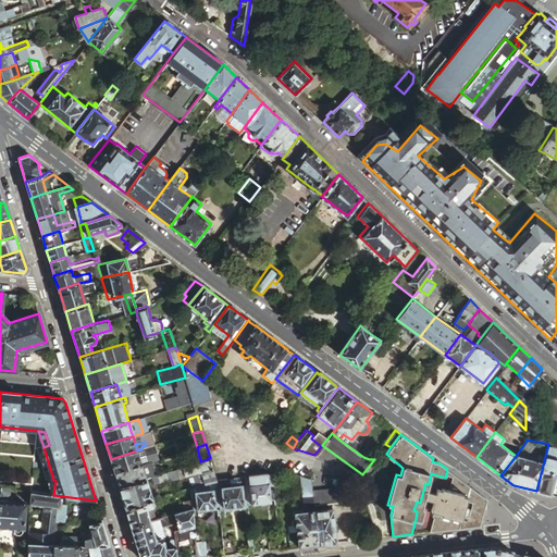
[(556,445),(548,444),(536,491),(552,494),(556,472),(556,445)]
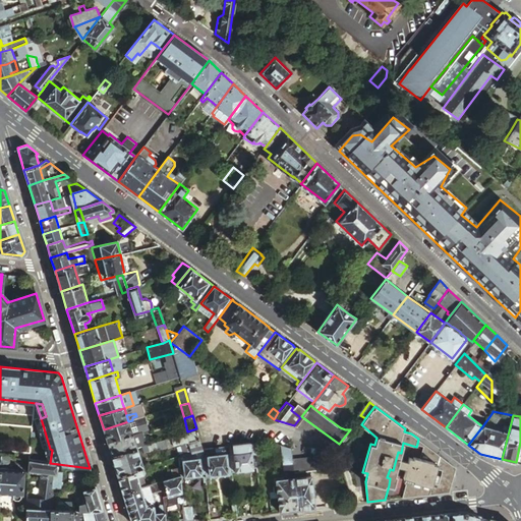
[(104,429),(107,442),(132,435),(148,429),(147,423),(130,428),(128,421),(104,429)]
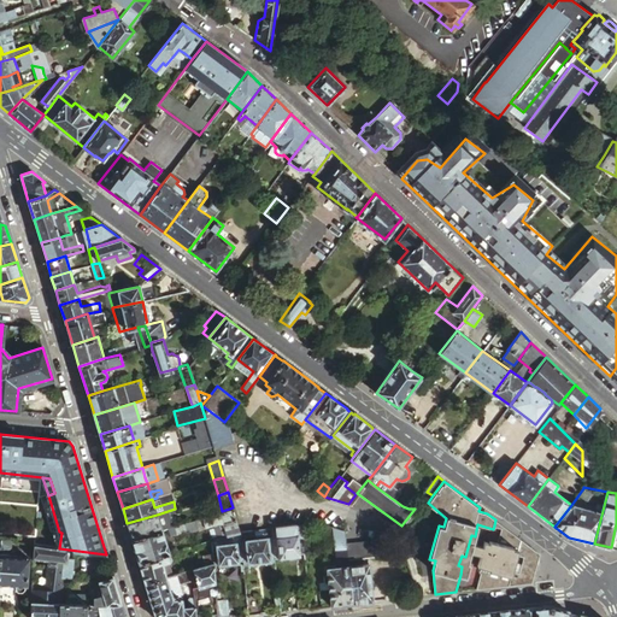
[(218,538),(240,532),(233,507),(222,511),(184,523),(187,532),(216,523),(217,526),(215,527),(218,538)]
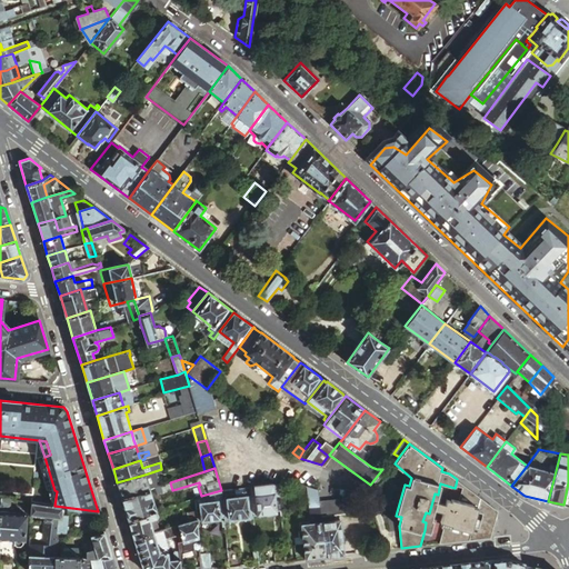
[(117,482),(121,497),(149,489),(145,475),(117,482)]
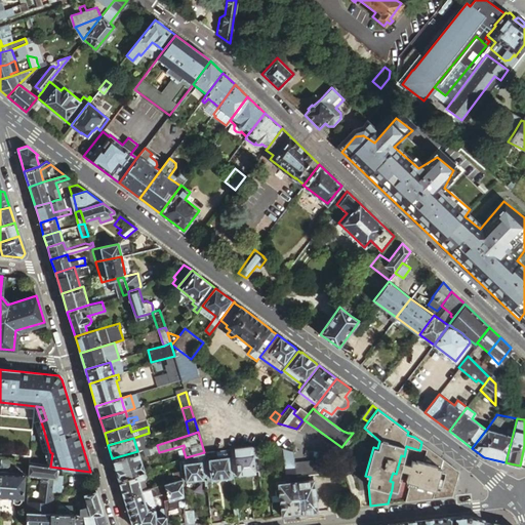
[(259,471),(256,446),(231,449),(234,476),(238,475),(238,474),(255,473),(255,472),(259,471)]
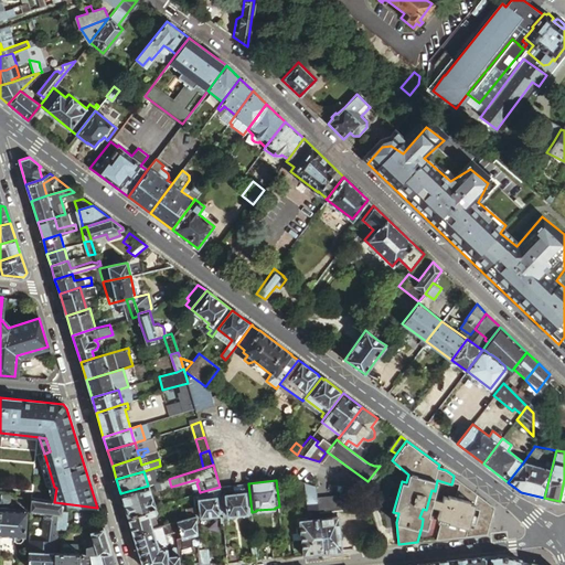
[(494,508),(460,481),(460,483),(456,497),(448,494),(448,497),(443,519),(436,540),(488,534),(494,508)]
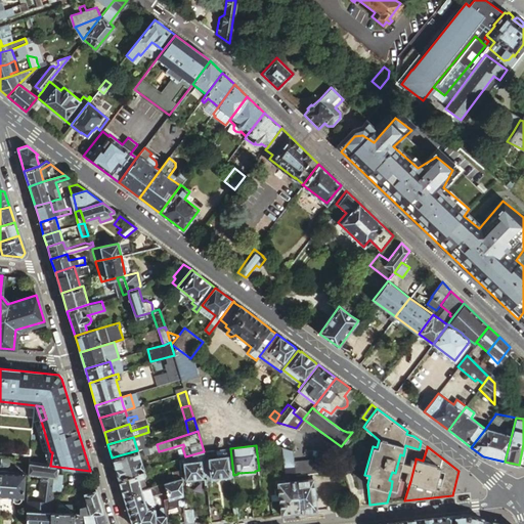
[(233,475),(230,448),(205,450),(207,477),(207,480),(212,479),(212,477),(229,475),(229,477),(233,477),(233,475)]
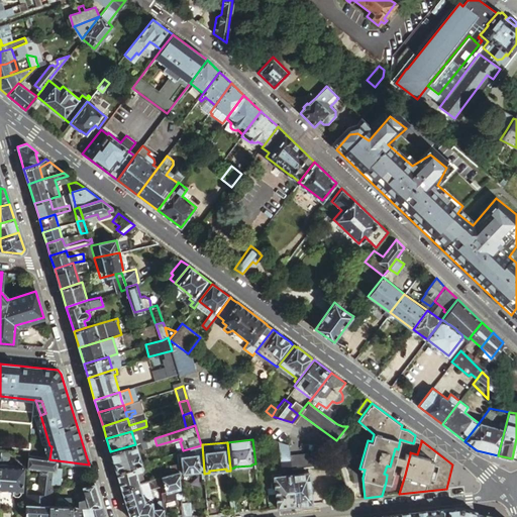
[(282,460),(291,460),(291,454),(291,444),(281,442),(282,460)]
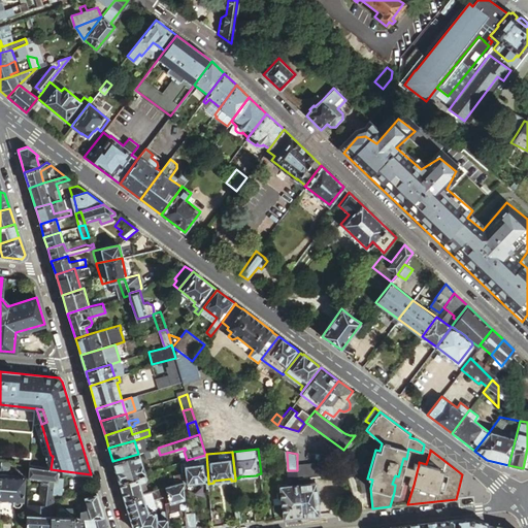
[(119,482),(142,473),(143,473),(138,454),(112,461),(119,482)]
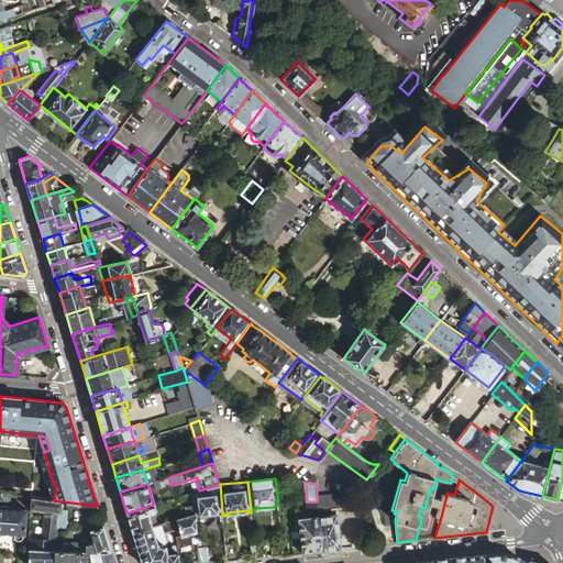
[(195,506),(195,514),(195,515),(199,515),(200,516),(218,514),(219,512),(222,512),(220,484),(219,485),(199,490),(194,493),(195,506)]
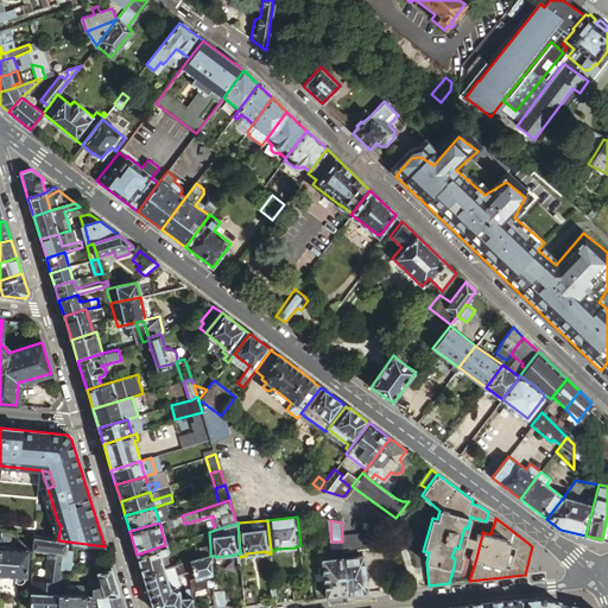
[(476,558),(482,534),(477,532),(476,537),(467,534),(468,529),(464,527),(458,549),(455,548),(451,557),(455,558),(454,567),(458,568),(463,555),(461,555),(463,544),(473,546),(470,557),(476,558)]
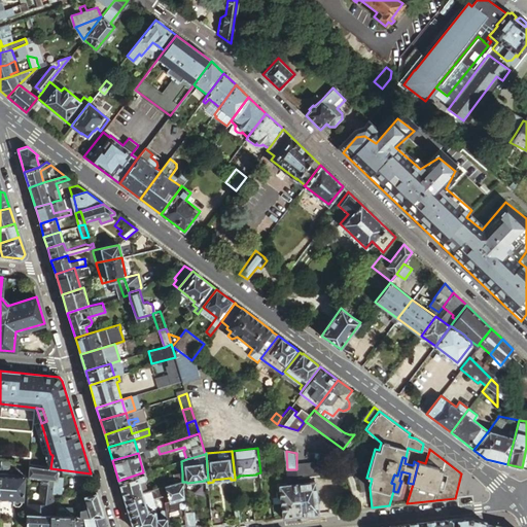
[(296,469),(296,477),(328,473),(326,459),(296,463),(296,469)]
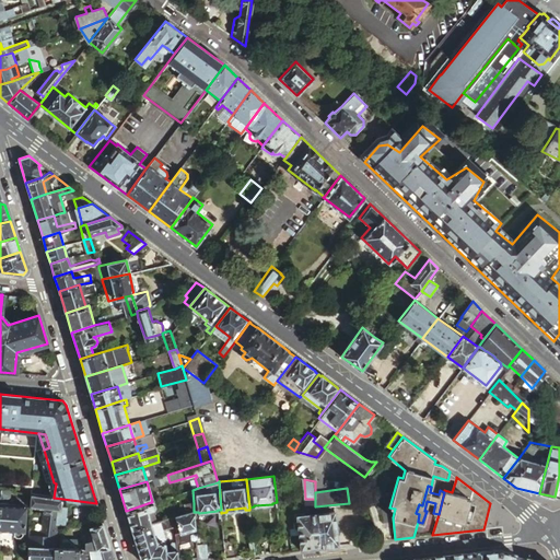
[(1,490),(0,500),(0,531),(14,532),(14,535),(16,538),(20,538),(23,536),(23,533),(25,533),(27,508),(9,505),(7,502),(10,497),(11,491),(1,490)]
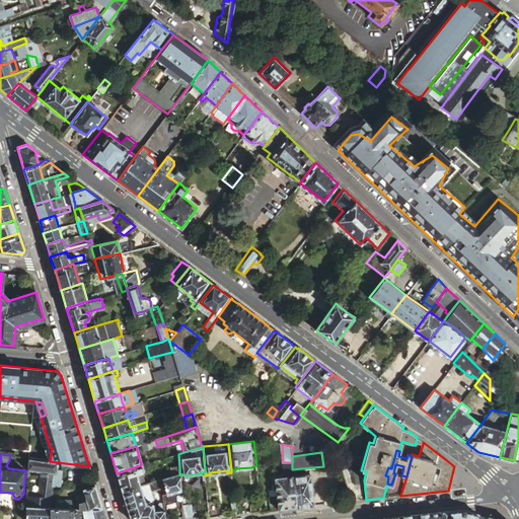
[(50,461),(29,458),(29,468),(56,472),(58,462),(50,461)]
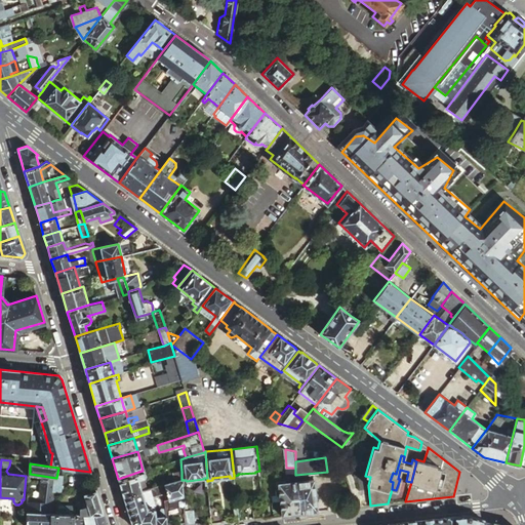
[(118,479),(124,496),(142,491),(138,482),(148,479),(147,476),(146,476),(145,473),(142,471),(118,479)]
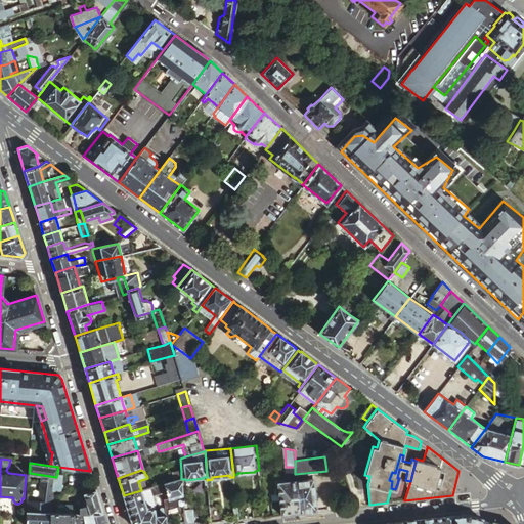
[(181,478),(181,471),(172,473),(174,480),(181,478)]
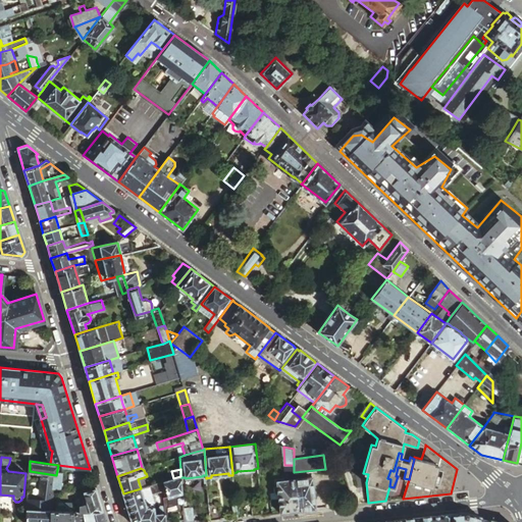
[(299,511),(315,509),(311,478),(301,479),(300,473),(295,474),(295,480),(299,511)]
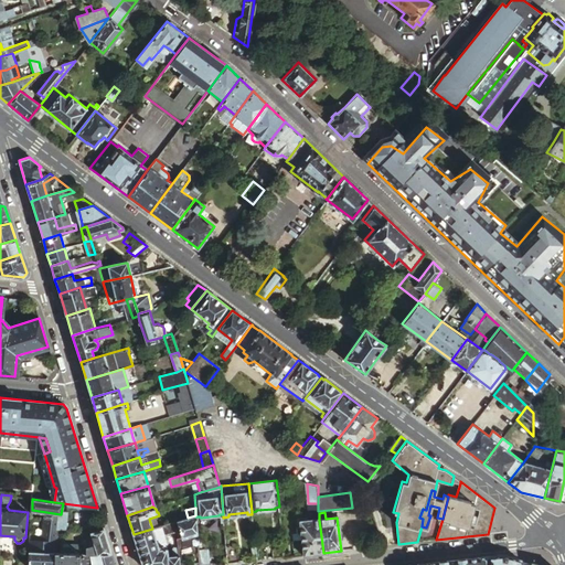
[(195,516),(195,515),(188,518),(176,521),(181,539),(198,533),(195,516)]
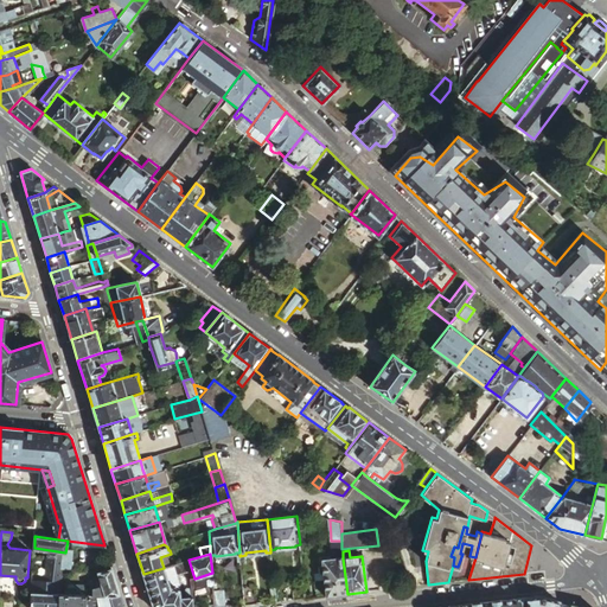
[(347,594),(343,558),(323,561),(324,573),(320,574),(320,581),(315,581),(318,598),(347,594)]
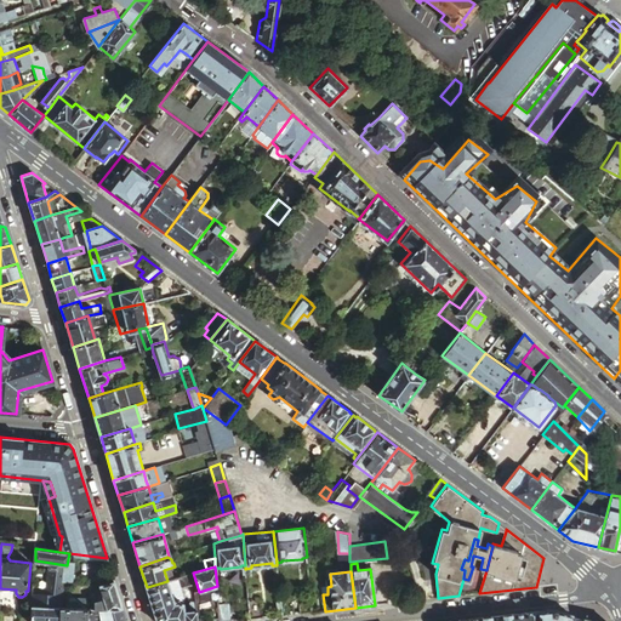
[(197,620),(197,599),(192,599),(191,602),(193,608),(187,610),(177,579),(167,581),(147,587),(157,620),(197,620)]
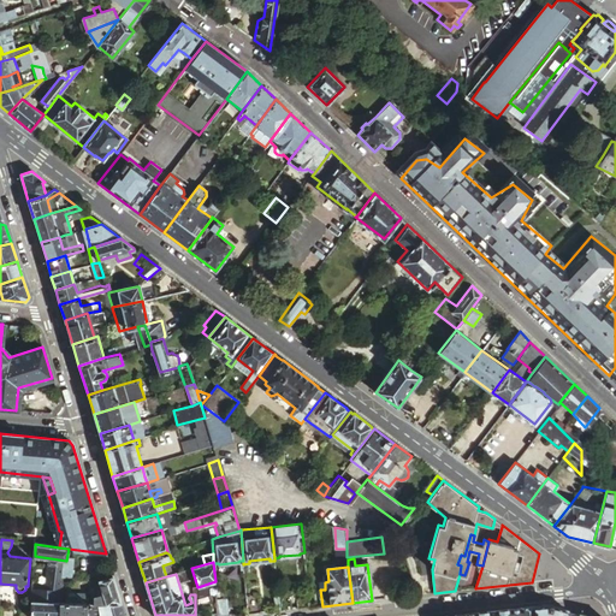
[(93,603),(100,603),(106,604),(120,602),(117,591),(112,576),(100,580),(104,594),(92,598),(93,603)]
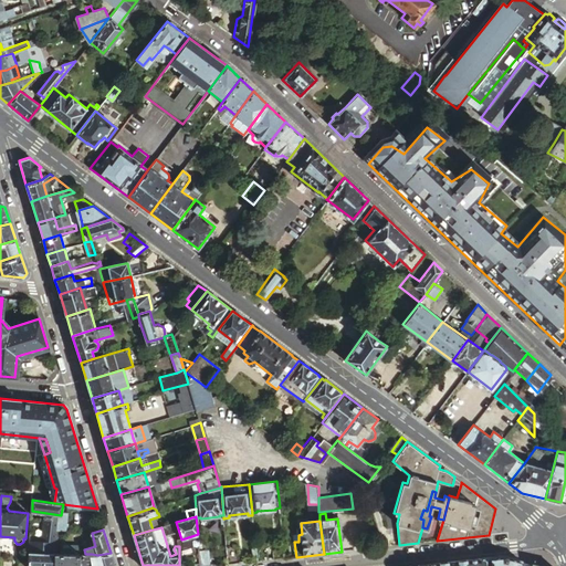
[(30,542),(29,552),(44,553),(56,553),(58,553),(59,548),(59,544),(53,543),(53,537),(44,537),(44,543),(30,542)]
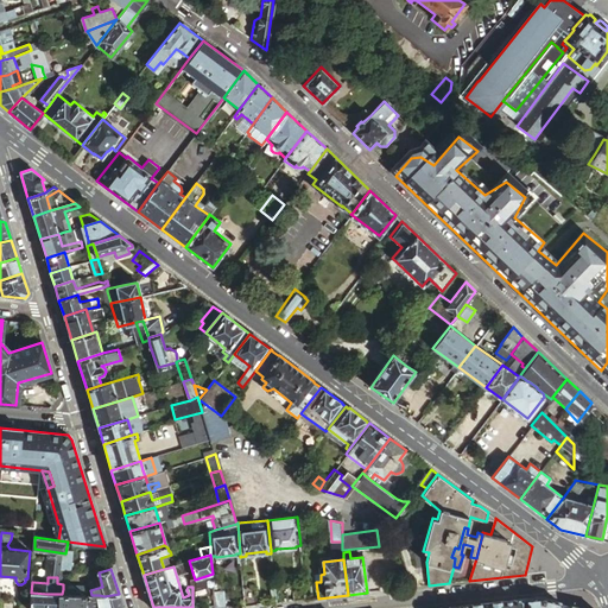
[(255,587),(244,588),(245,606),(257,605),(255,587)]
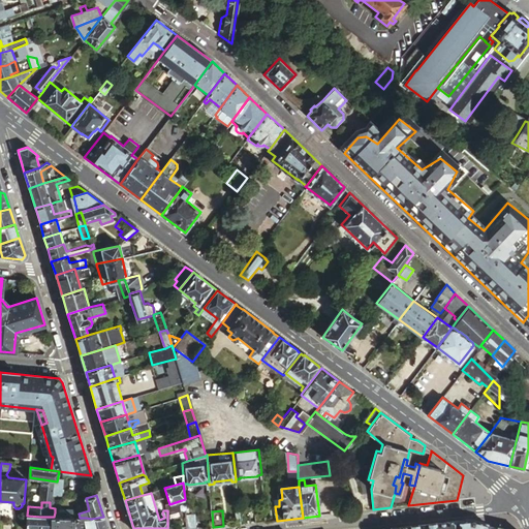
[(27,516),(26,525),(26,528),(39,528),(41,517),(27,516)]
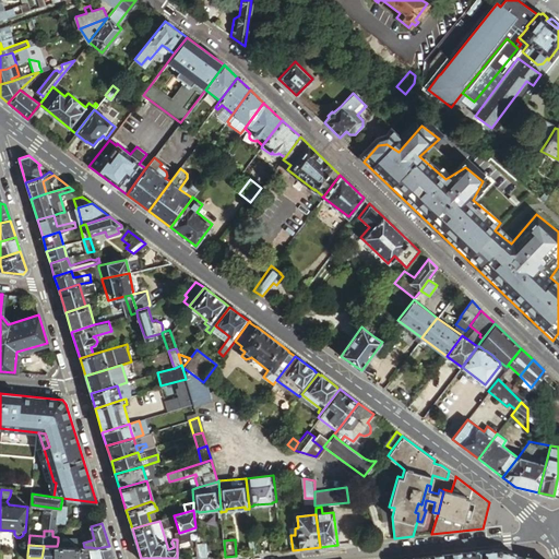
[(54,558),(56,546),(44,546),(42,558),(54,558)]
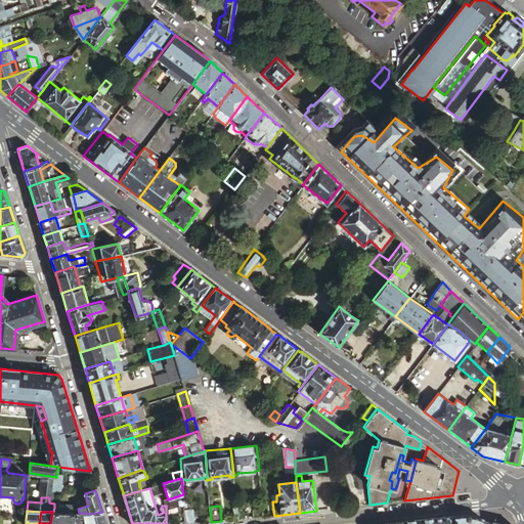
[(76,523),(77,523),(86,523),(85,513),(79,513),(58,512),(53,512),(52,512),(50,523),(76,523)]
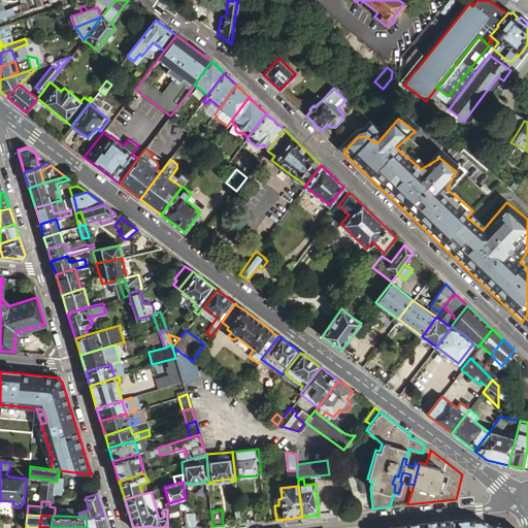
[(106,527),(104,516),(103,516),(91,518),(86,517),(87,527),(91,527),(94,527),(106,527)]
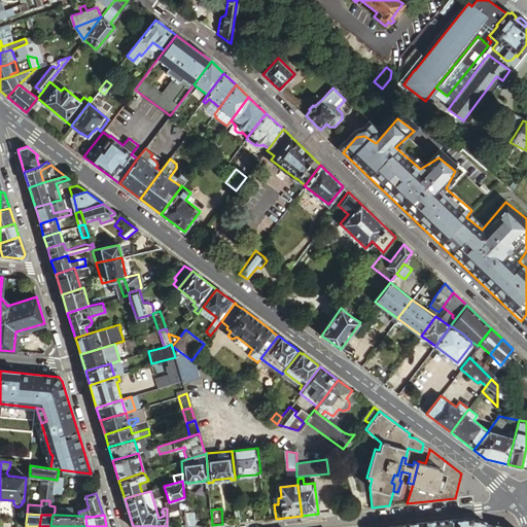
[(484,526),(484,521),(468,517),(457,518),(457,526),(484,526)]
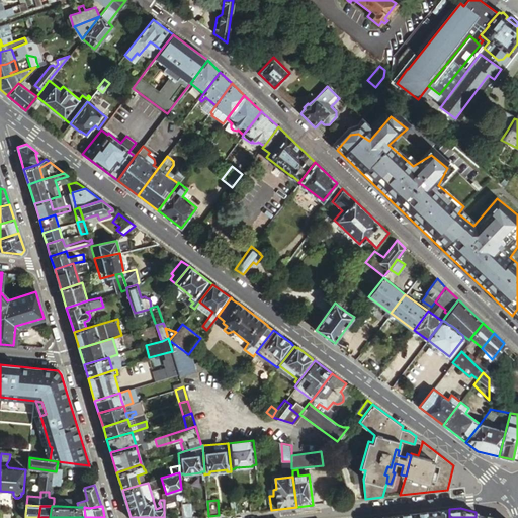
[(449,517),(449,509),(439,510),(439,517),(449,517)]
